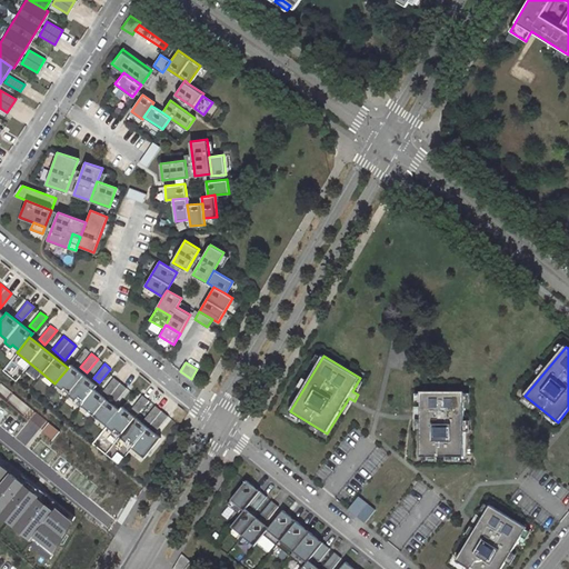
[(70,365),(68,368),(55,383),(61,389),(63,387),(70,392),(68,395),(75,400),(77,398),(82,402),(93,389),(96,386),(70,365)]
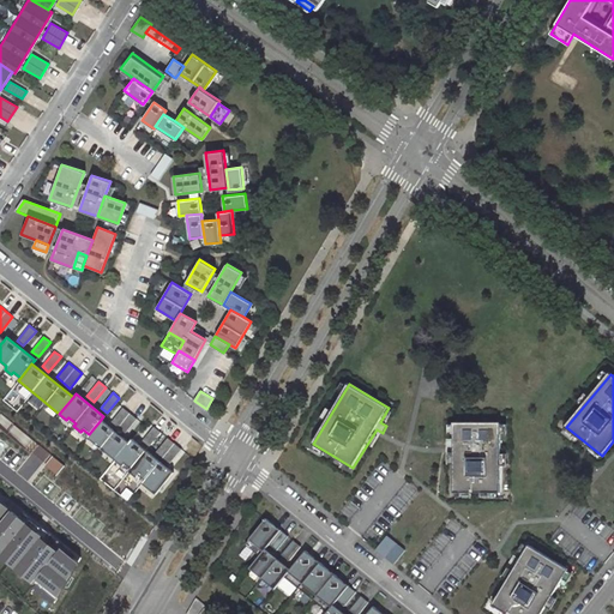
[(110,422),(125,433),(137,419),(122,408),(110,422)]
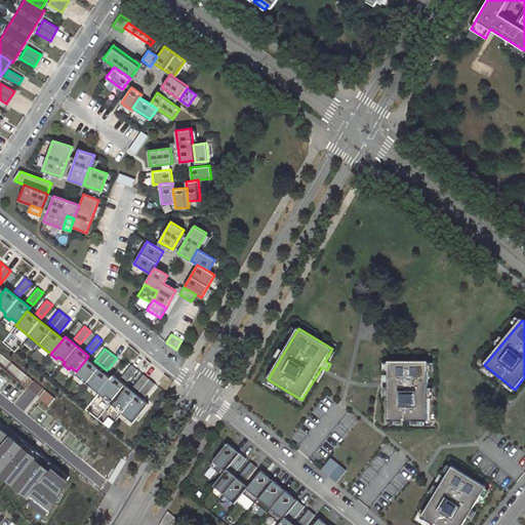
[(86,359),(76,371),(74,373),(97,393),(110,378),(86,359)]
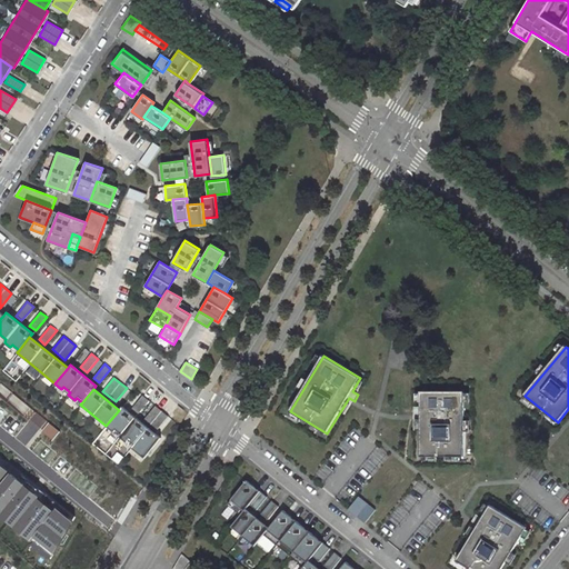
[(465,457),(465,392),(421,392),(421,408),(415,408),(415,415),(421,415),(421,457),(465,457)]
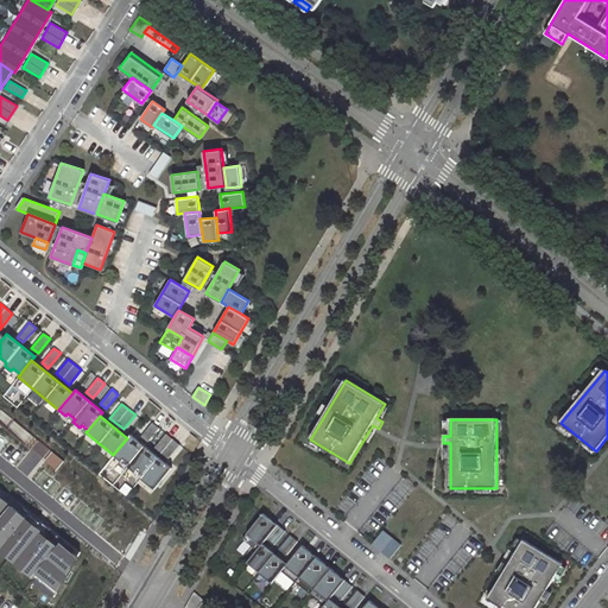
[(140,437),(146,442),(159,428),(152,422),(140,437)]
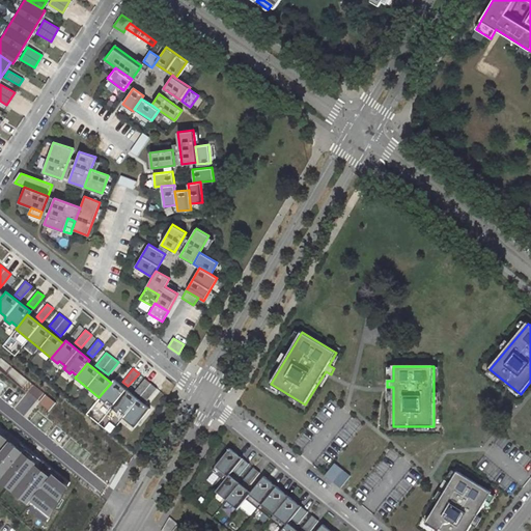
[(134,391),(146,400),(157,388),(144,379),(134,391)]
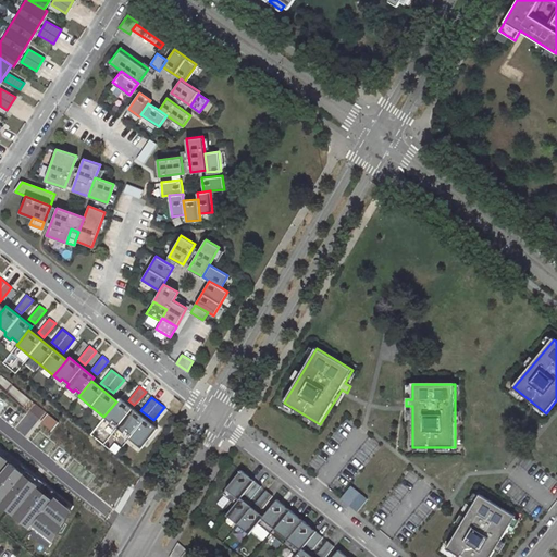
[(119,398),(116,401),(103,417),(110,422),(112,420),(119,424),(116,428),(123,433),(125,430),(132,435),(128,438),(140,447),(157,429),(119,398)]
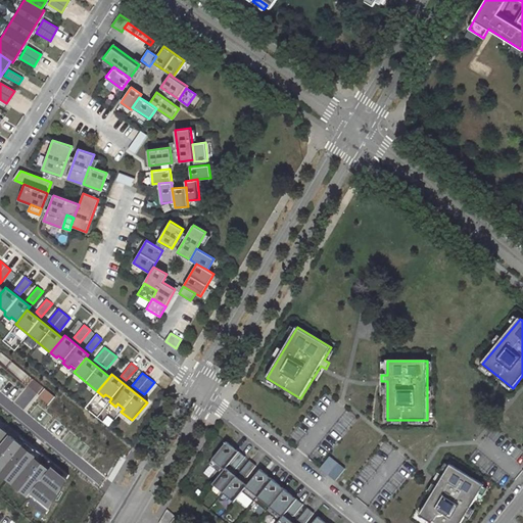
[(104,454),(119,440),(97,418),(83,431),(104,454)]
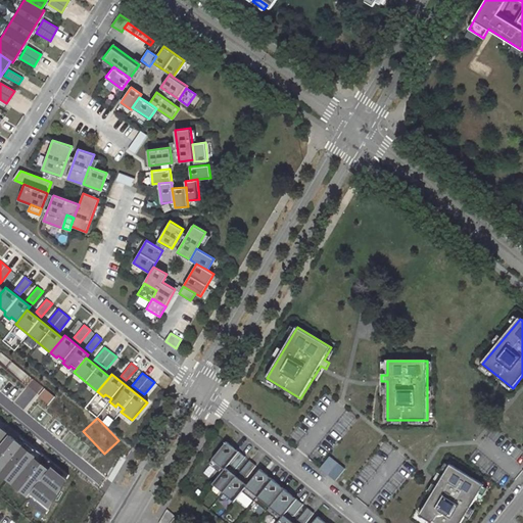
[(0,426),(0,471),(51,511),(68,480),(0,426)]
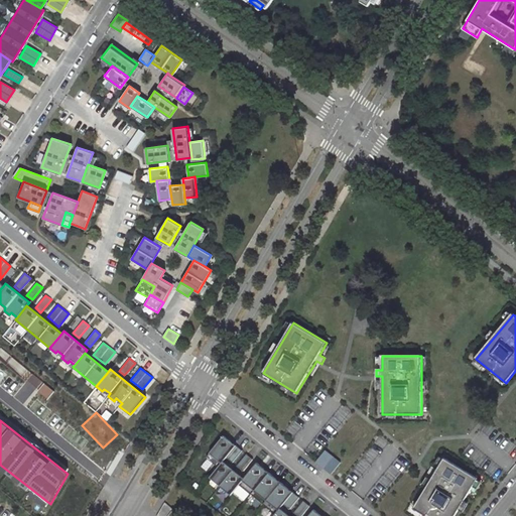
[(207,457),(219,467),(224,461),(227,458),(236,445),(224,435),(207,457)]
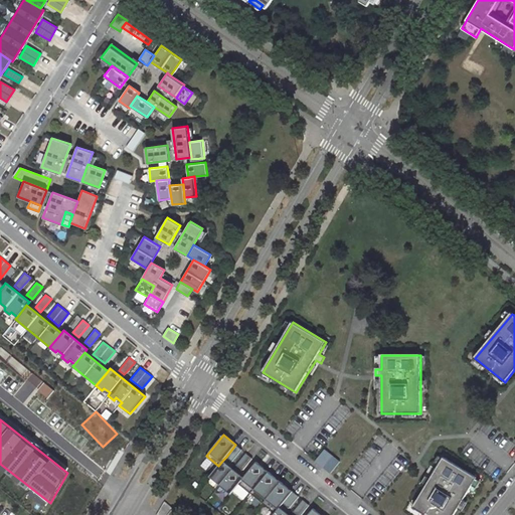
[(235,445),(226,457),(232,462),(242,450),(235,445)]
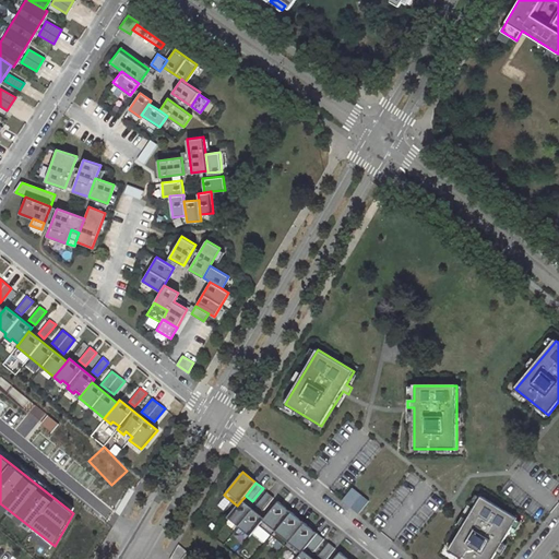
[(353,488),(343,501),(359,514),(369,502),(353,488)]
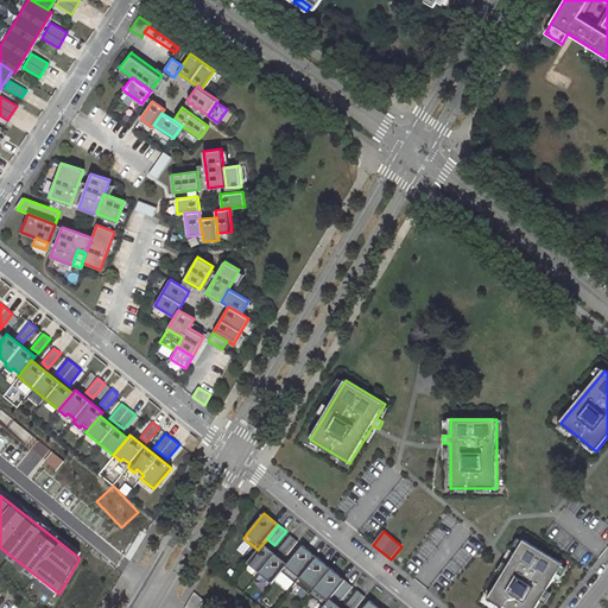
[(279,549),(286,555),(298,540),(291,534),(279,549)]
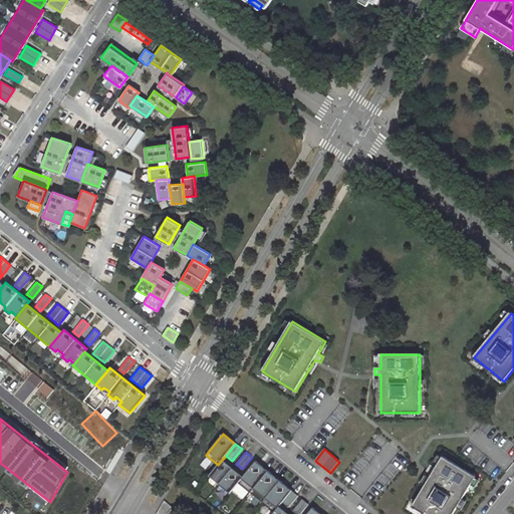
[(423,513),(454,513),(477,478),(443,457),(436,469),(431,466),(427,472),(433,475),(413,507),(423,513)]
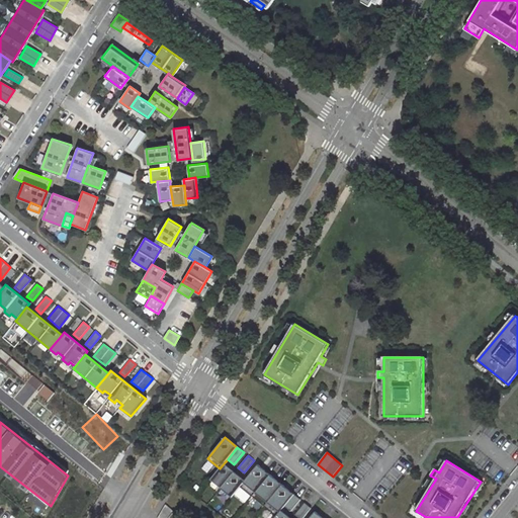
[(235,471),(225,462),(220,468),(210,479),(222,488),(235,471)]
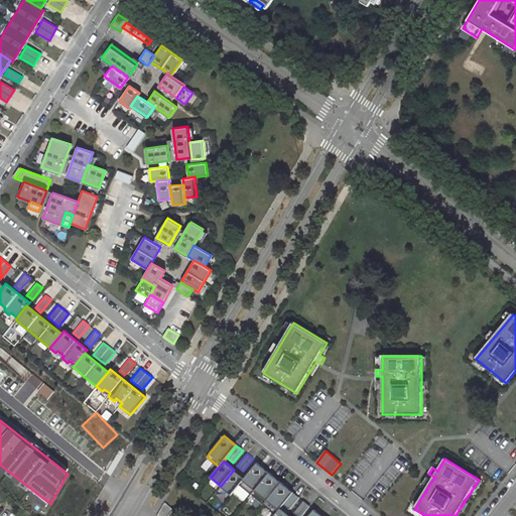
[(245,478),(240,484),(251,494),(269,472),(257,463),(245,478)]
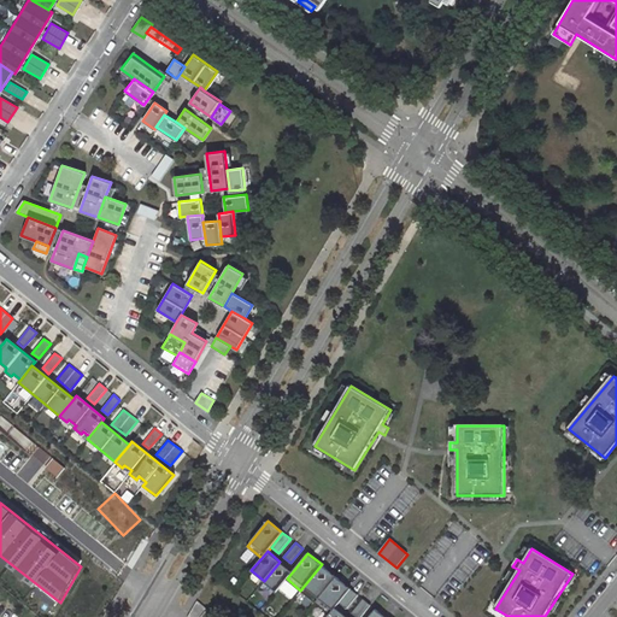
[(280,562),(264,581),(276,591),(287,579),(293,571),(280,562)]
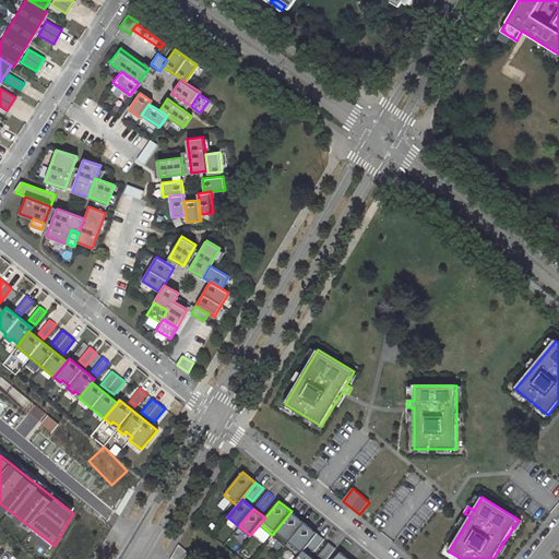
[(305,522),(292,511),(272,535),(285,546),(305,522)]
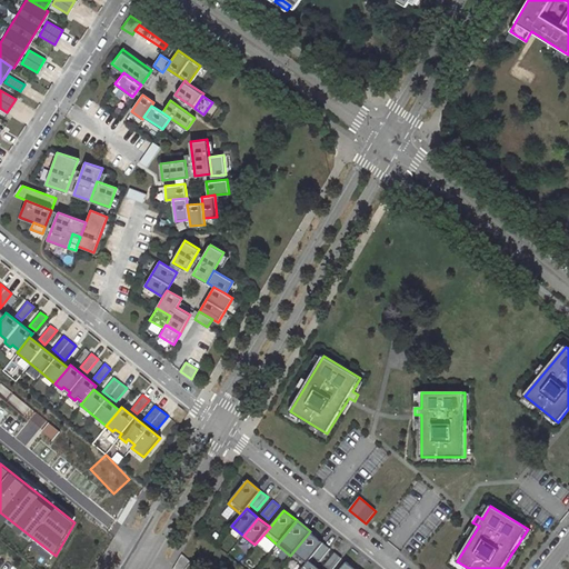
[(323,542),(310,531),(290,556),(303,567),(309,559),(313,556),(323,542)]
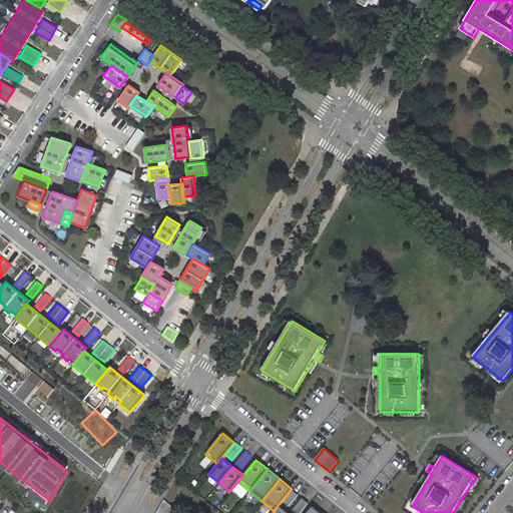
[(283,501),(289,506),(298,494),(292,489),(283,501)]
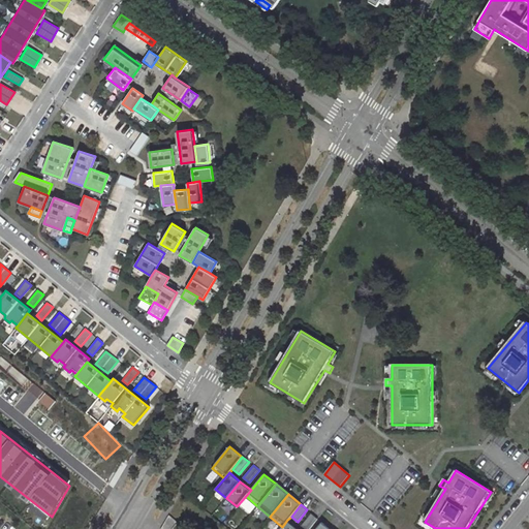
[(302,525),(306,528),(309,528),(318,519),(311,512),(302,525)]
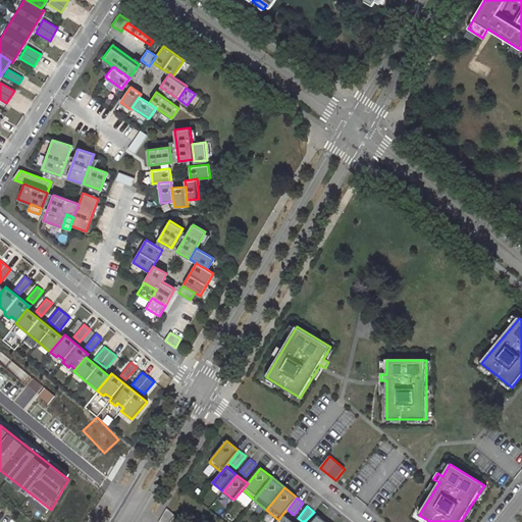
[(278,520),(276,521),(294,521),(283,513),(278,520)]
